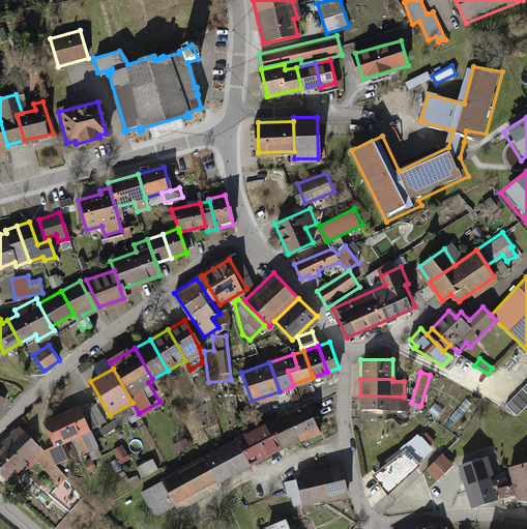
[(526,381),(503,406),(515,417),(526,403),(526,381)]
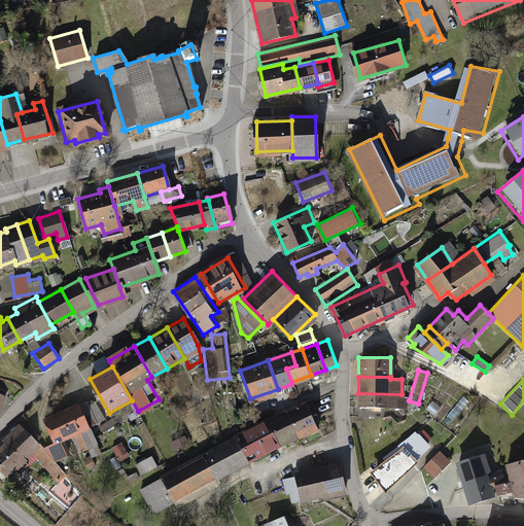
[(402,394),(358,393),(357,407),(402,408),(402,394)]
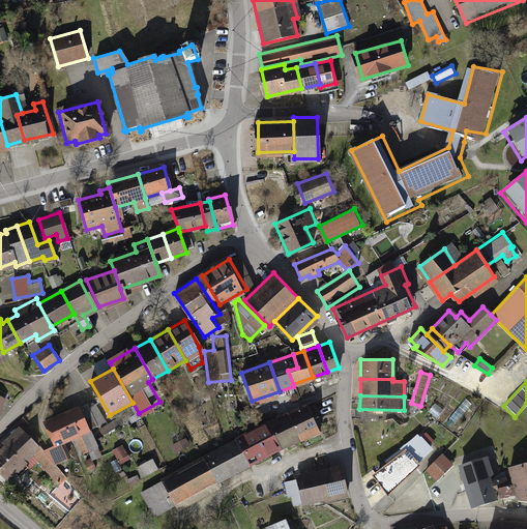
[(86,402),(71,408),(82,432),(88,448),(96,445),(89,429),(95,425),(86,402)]
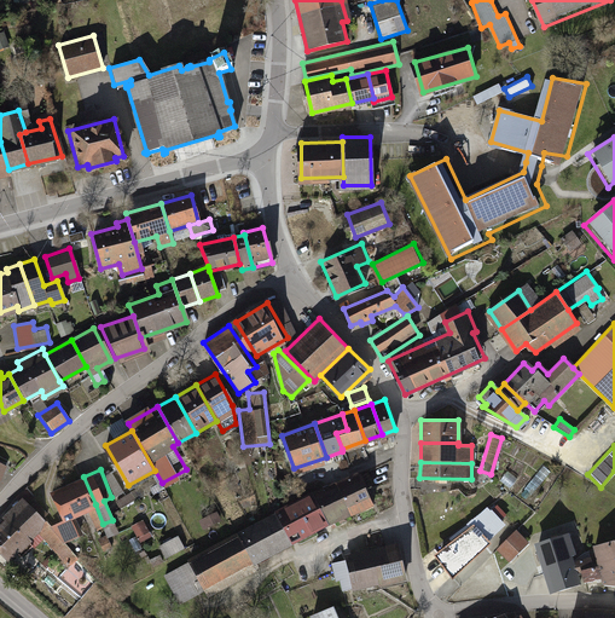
[(337,480),(350,513),(373,503),(359,471),(337,480)]
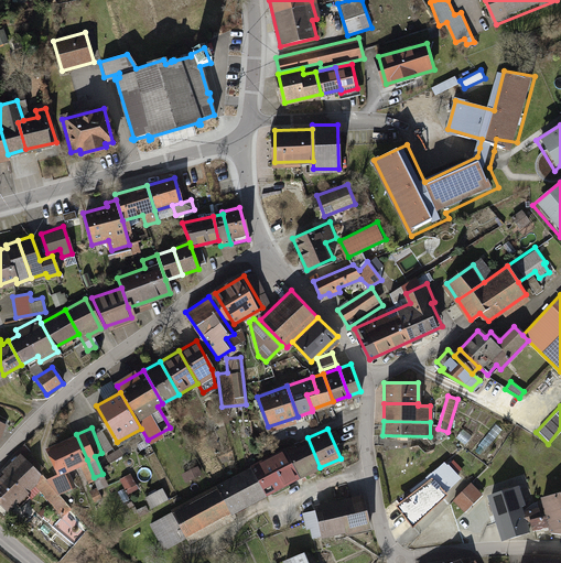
[(76,434),(45,447),(56,473),(87,459),(76,434)]
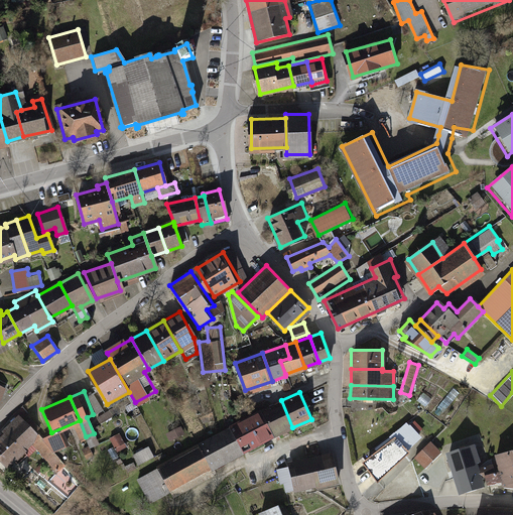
[(292,427),(281,400),(262,408),(275,435),(292,427)]
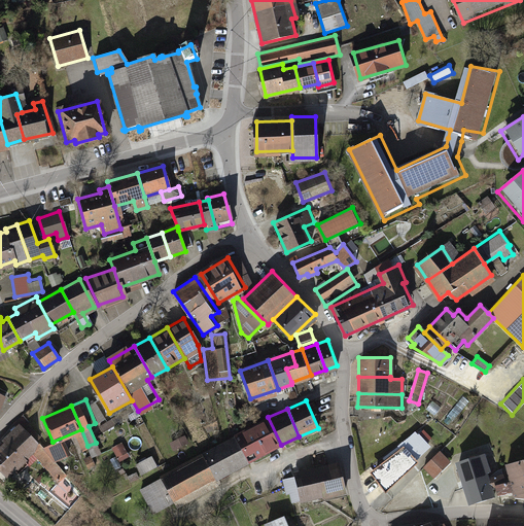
[(252,425),(266,453),(281,445),(268,417),(252,425)]
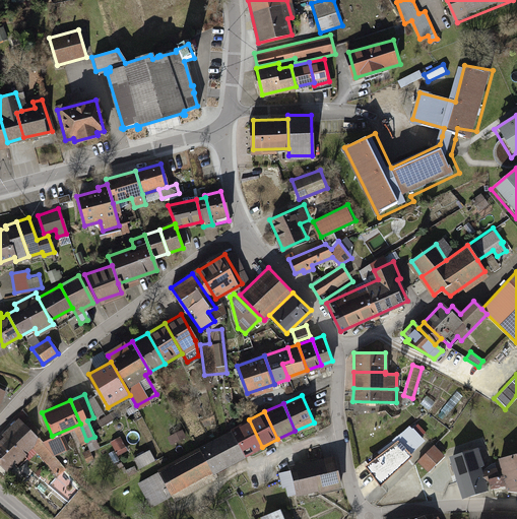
[(7,435),(26,454),(33,447),(49,463),(56,457),(18,418),(5,433),(7,435)]
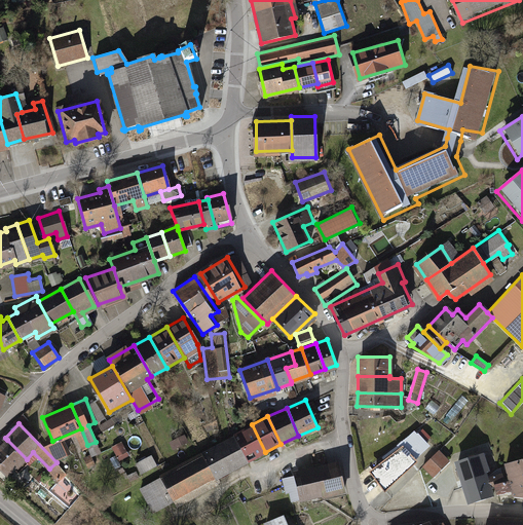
[(265,452),(252,424),(233,435),(247,461),(265,452)]
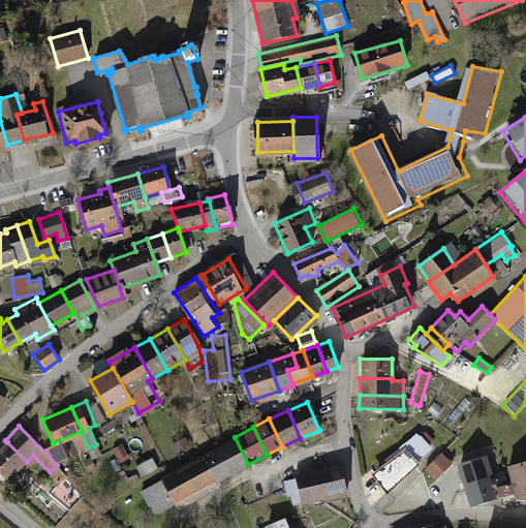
[(430,448),(418,433),(401,446),(404,451),(376,472),(390,489),(419,462),(416,460),(430,448)]
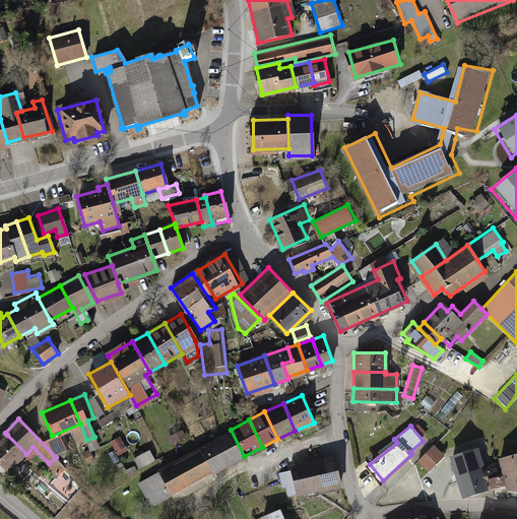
[(171,444),(185,437),(182,430),(168,438),(171,444)]
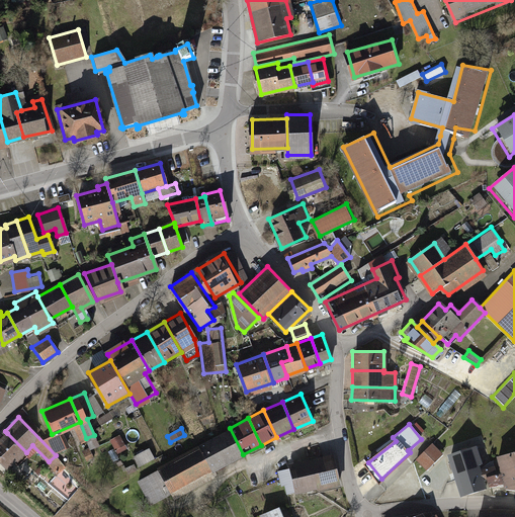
[(207,440),(222,466),(243,454),(230,428),(207,440)]
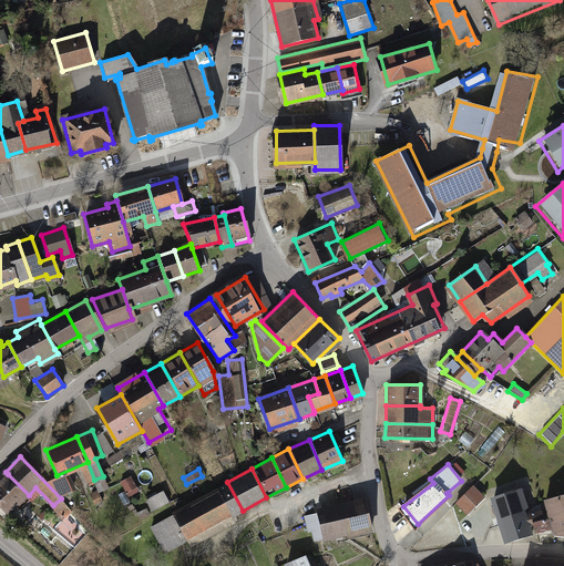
[(29,495),(8,474),(0,482),(0,500),(12,512),(29,495)]
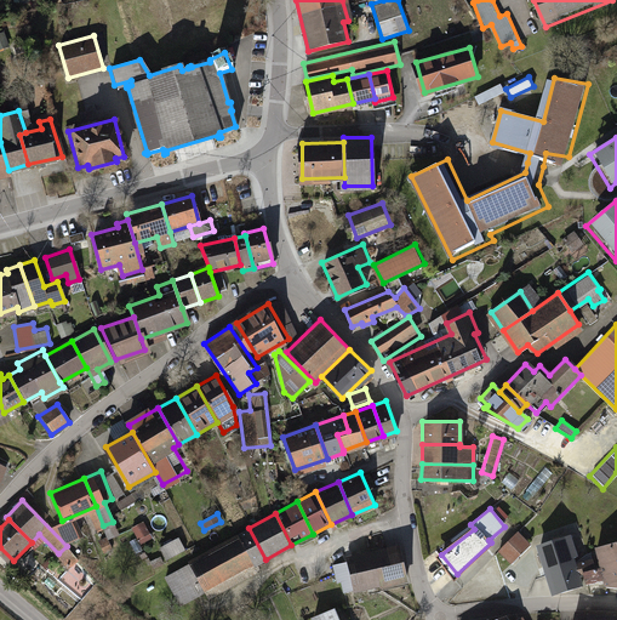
[(143,523),(131,528),(140,547),(150,542),(143,523)]
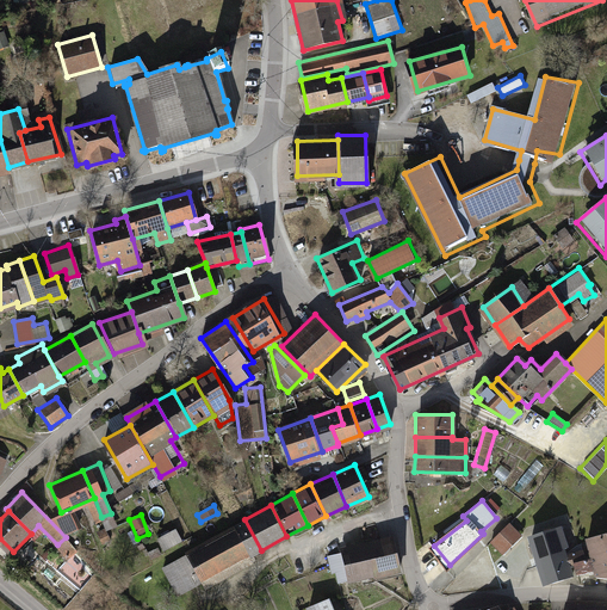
[(228,529),(246,559),(261,550),(245,519),(228,529)]
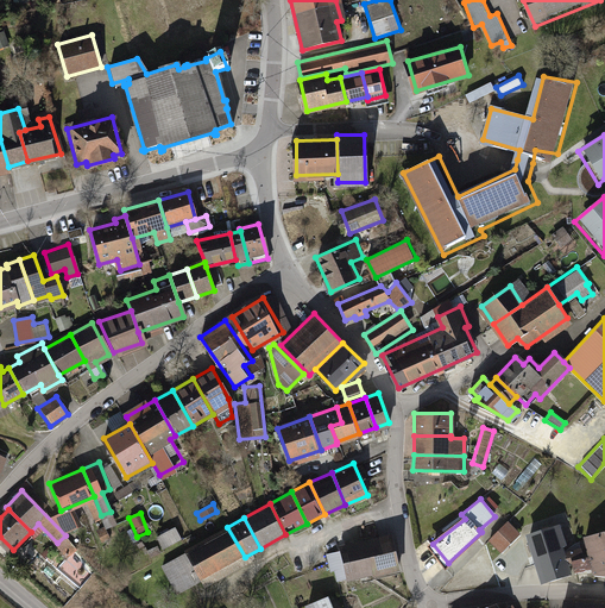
[(520,534),(506,521),(487,539),(500,553),(520,534)]
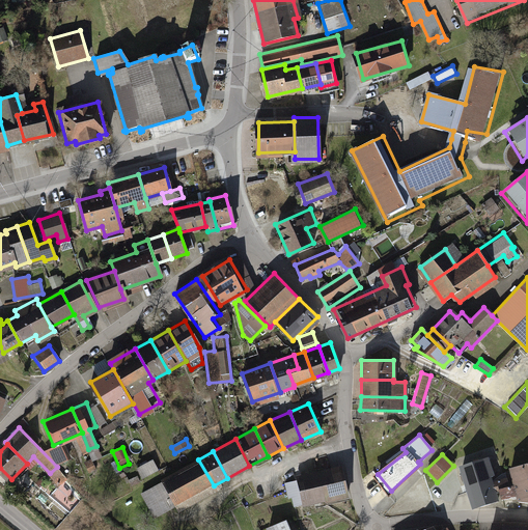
[(466,485),(496,477),(490,457),(460,466),(466,485)]
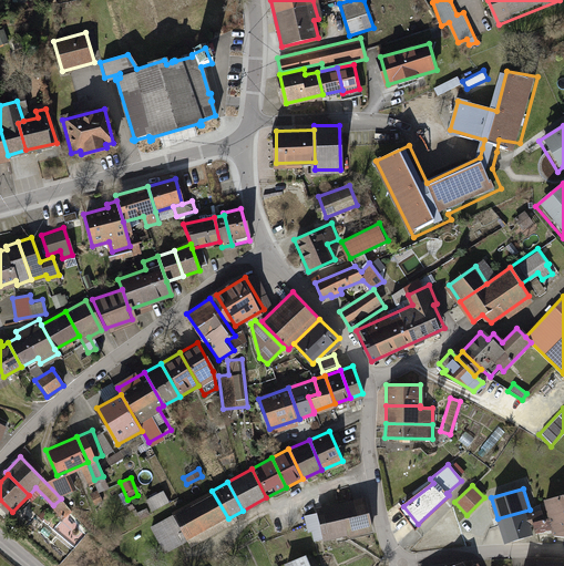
[(151,511),(168,501),(163,491),(145,500),(151,511)]
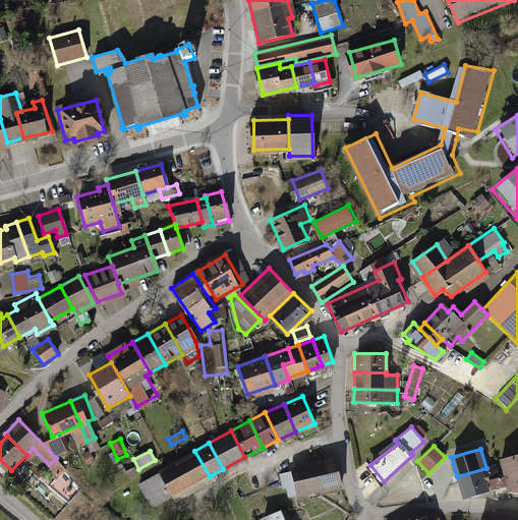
[(161,469),(176,496),(210,476),(194,451),(179,459),(161,469)]
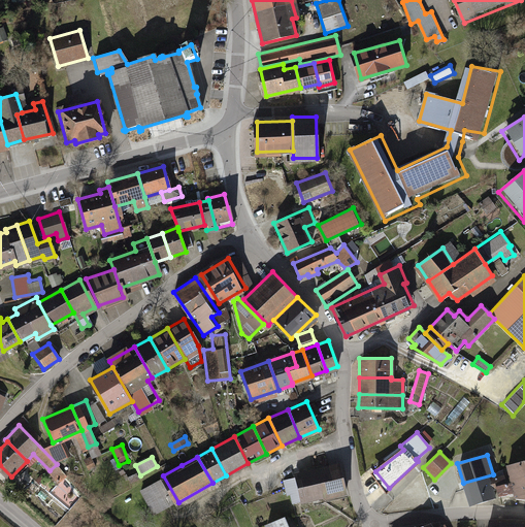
[(507,470),(513,488),(516,498),(524,499),(524,462),(505,466),(507,470)]
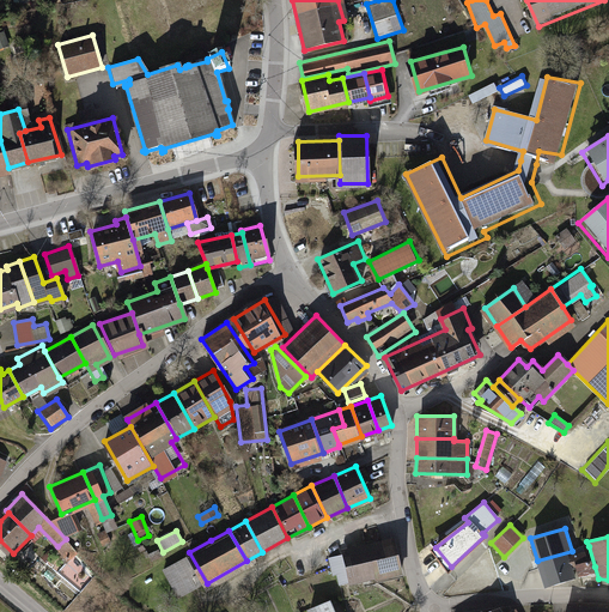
[(403,575),(395,538),(345,549),(347,556),(330,559),(336,585),(351,582),(352,587),(403,575)]
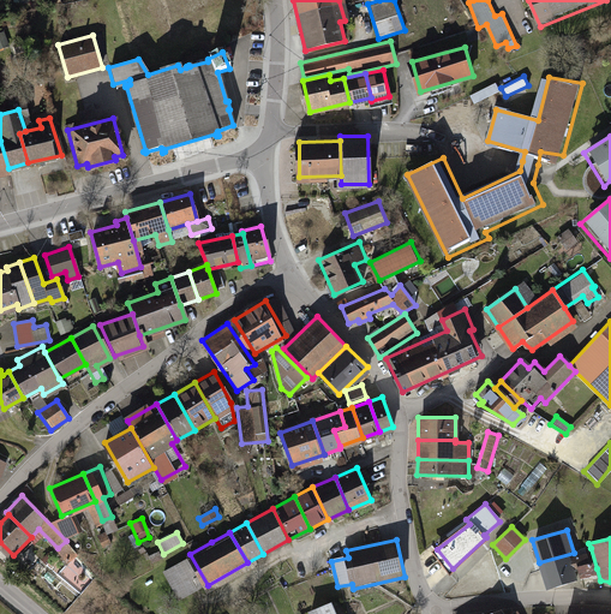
[(574,553),(539,562),(545,583),(577,574),(597,568),(591,548),(574,553)]
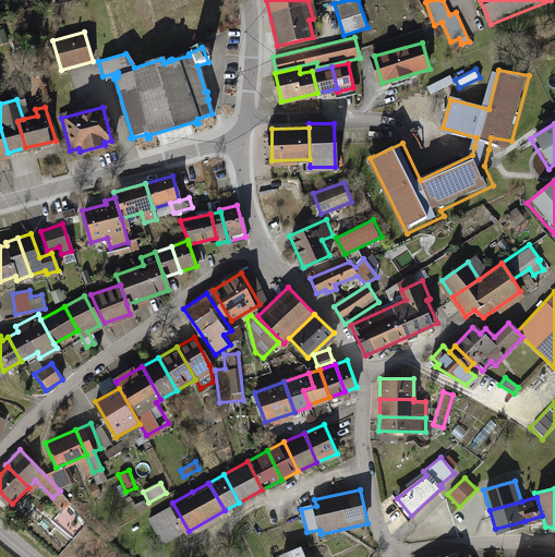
[(189,531),(172,503),(148,516),(164,544),(189,531)]
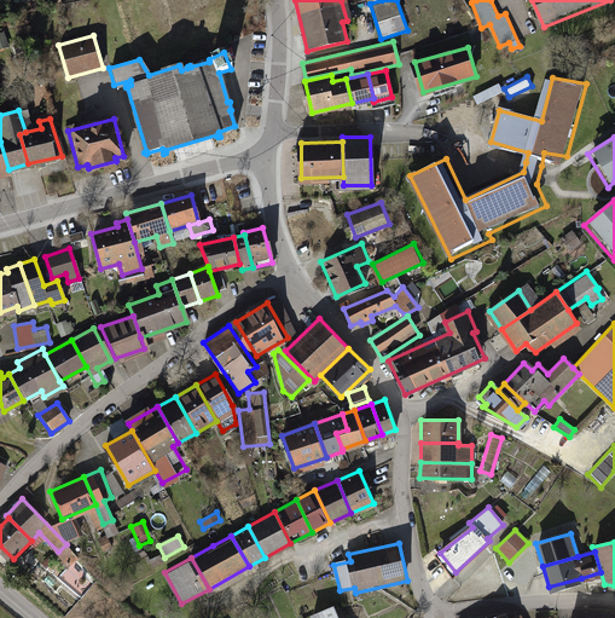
[(338,617),(334,606),(311,616),(311,617),(338,617)]
